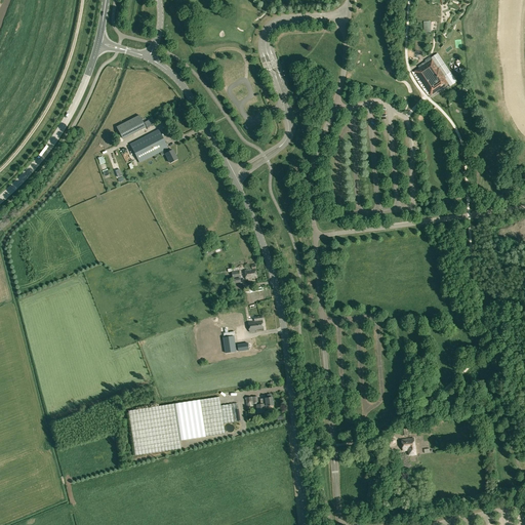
[(415,40),(415,52),(426,52),(426,40),(415,40)]
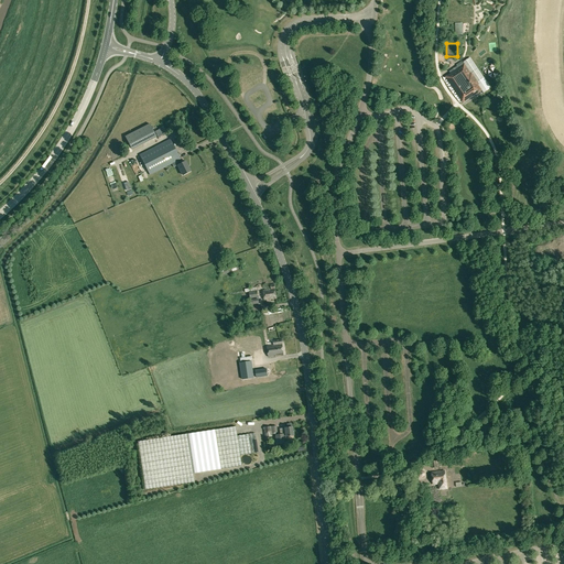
[(459,68),(456,71),(448,76),(465,100),(473,95),(480,89),(465,66),(461,69),(459,68)]
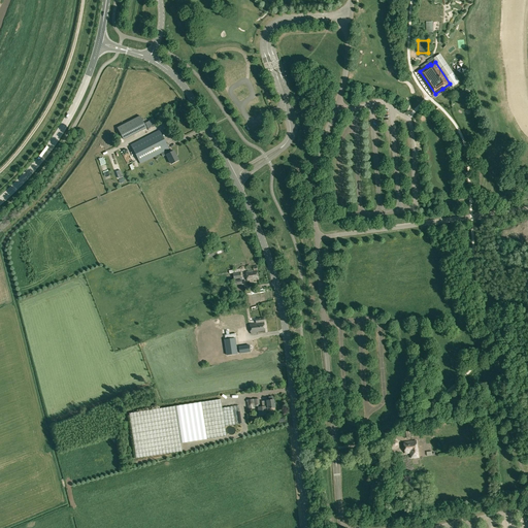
[(447,66),(443,68),(450,76),(453,73),(447,66)]
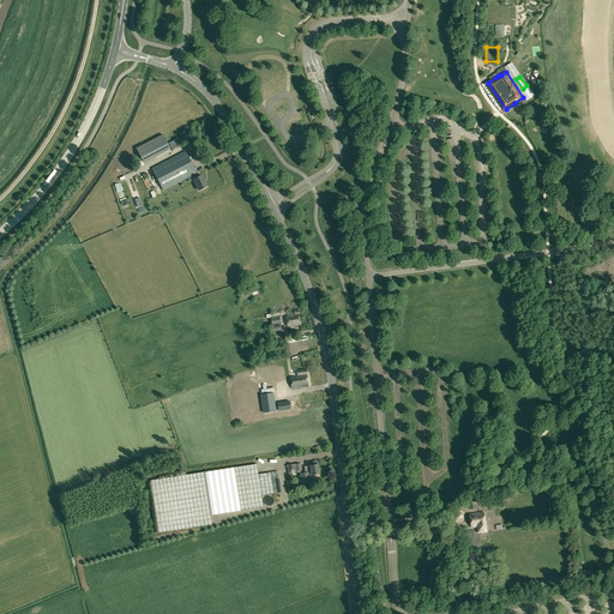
[(136,149),(143,162),(169,148),(163,136),(136,149)]
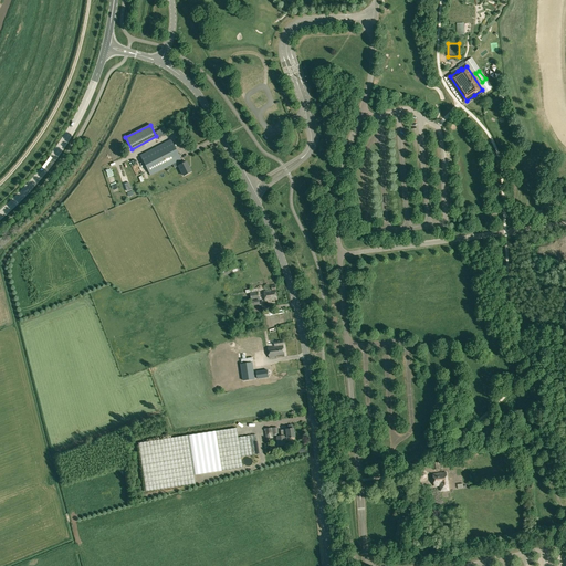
[(156,132),(158,137),(167,134),(164,127),(156,132)]
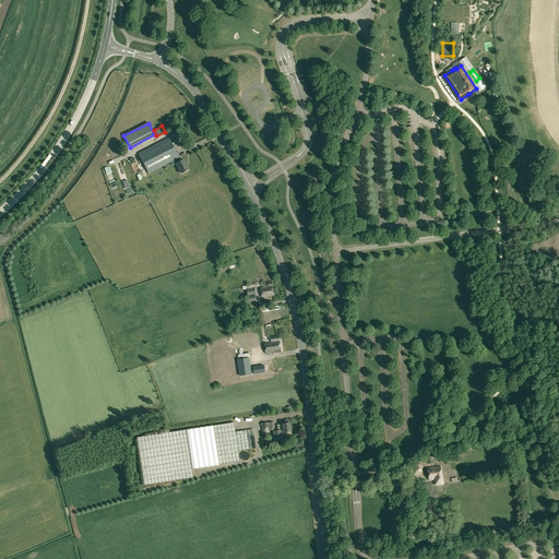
[(189,170),(183,161),(180,162),(179,158),(179,157),(169,139),(139,154),(149,174),(175,159),(177,164),(176,164),(181,174),(189,170)]
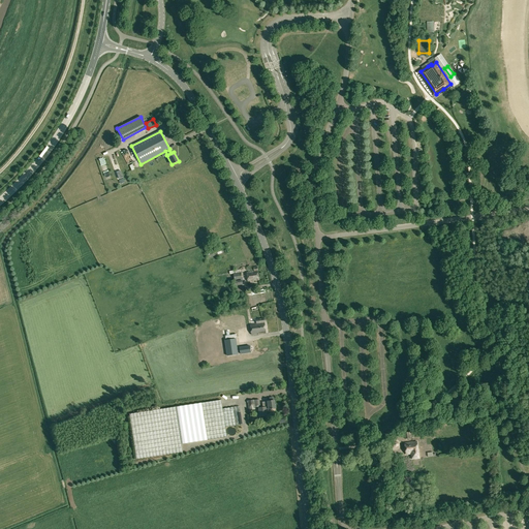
[(207,253),(208,257),(227,251),(225,247),(207,253)]
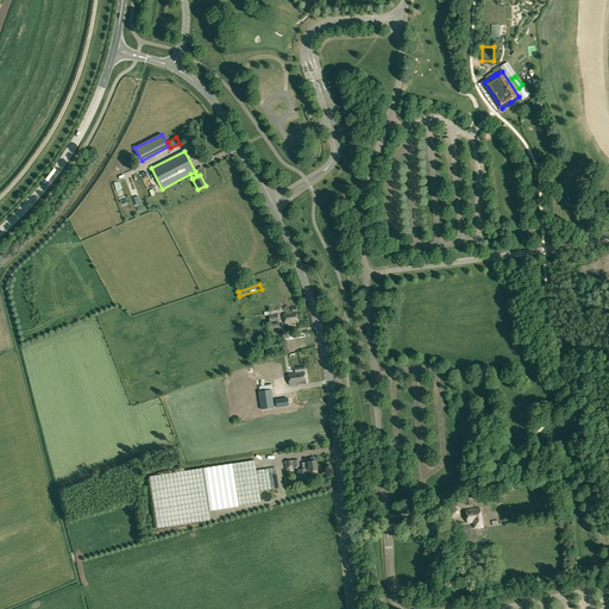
[(293,308),(293,313),(284,313),(286,325),(299,322),(296,308),(293,308)]
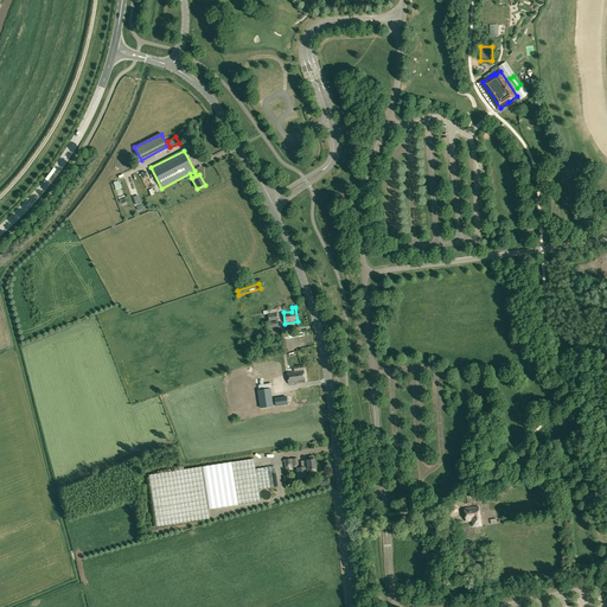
[(294,369),(286,370),(286,375),(292,375),(293,382),(305,379),(304,370),(294,372),(294,369)]
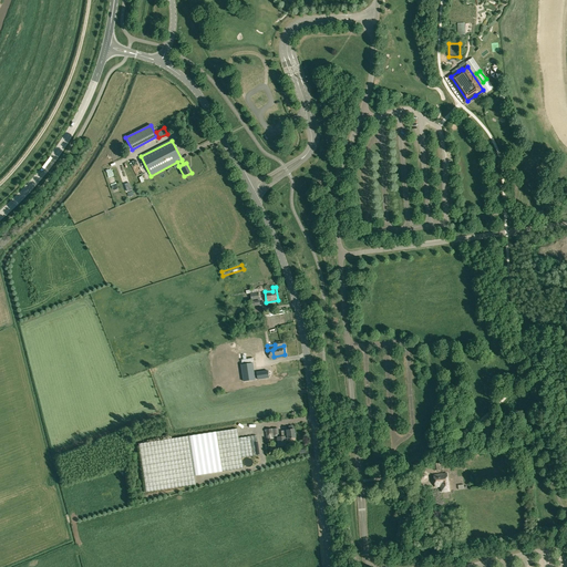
[(244,380),(255,379),(253,362),(241,363),(244,380)]
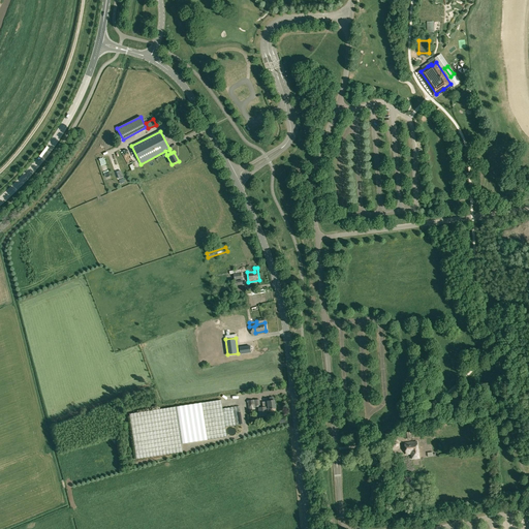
[(266,407),(266,409),(268,409),(275,408),(276,408),(276,405),(275,405),(274,401),(273,398),(269,398),(270,401),(267,401),(268,402),(262,402),(262,408),(266,407)]
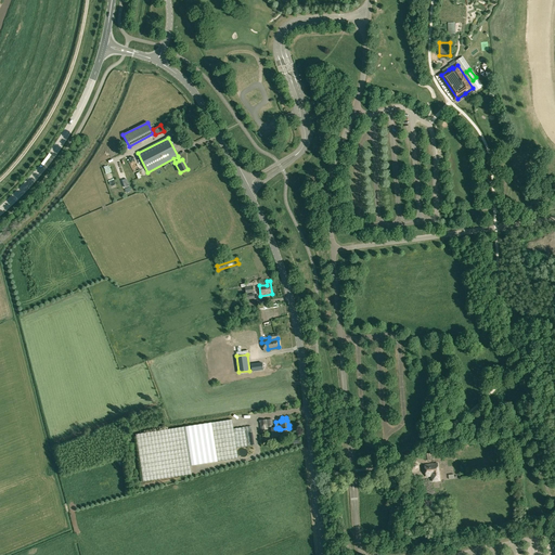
[(268,427),(273,427),(272,418),(269,420),(260,421),(261,430),(268,429),(268,427)]
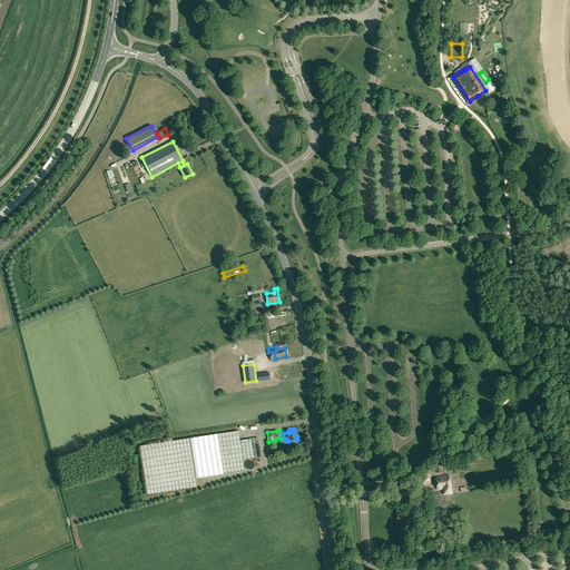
[(190,439),(140,446),(148,495),(198,488),(197,479),(244,471),(243,460),(261,458),(258,438),(241,441),(238,431),(190,439)]
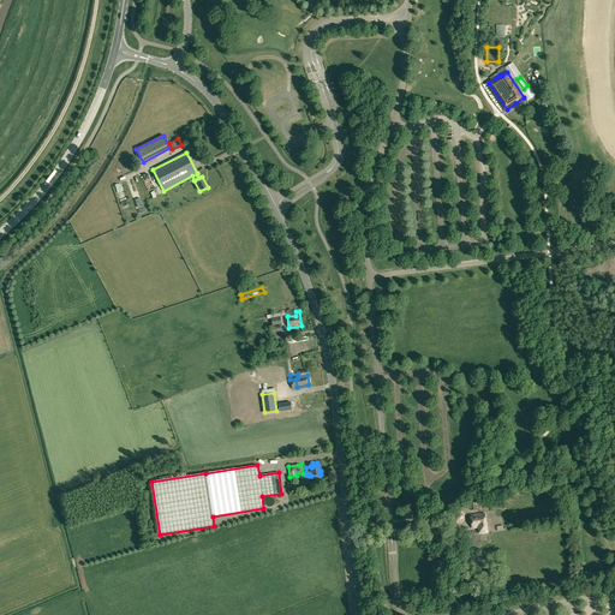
[(479,501),(470,502),(471,511),(481,509),(479,501)]
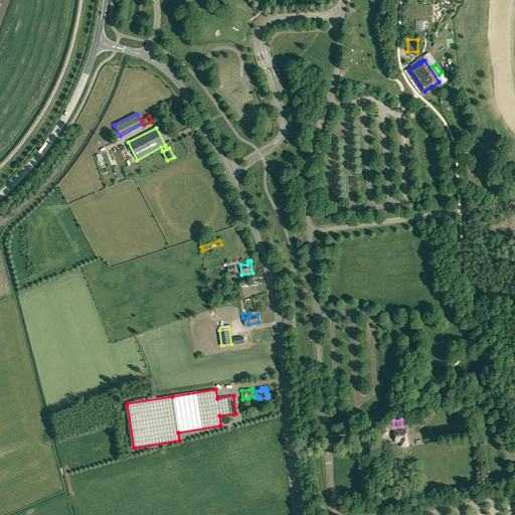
[(395,443),(400,442),(400,447),(407,446),(405,430),(394,432),(395,443)]
